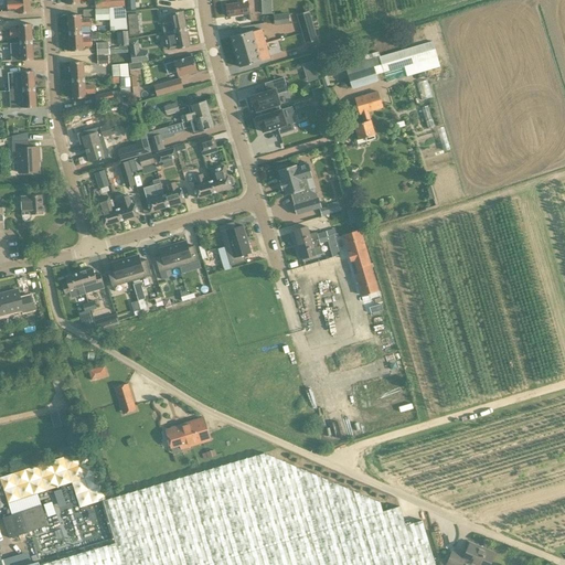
[(31,13),(29,0),(8,0),(9,11),(18,11),(19,13),(31,13)]
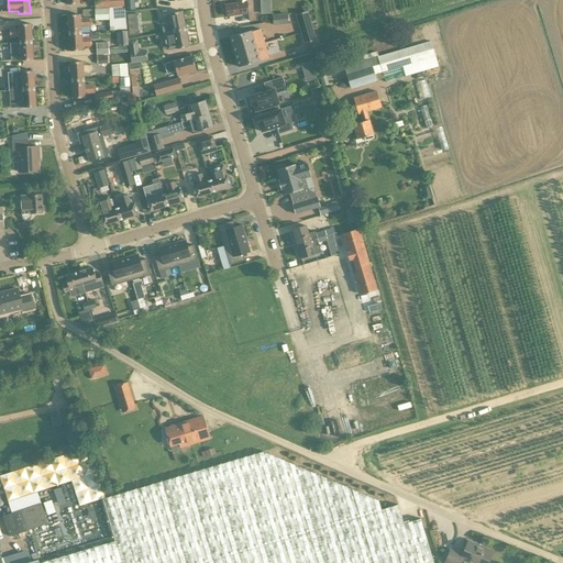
[(134,0),(124,0),(125,10),(135,9),(134,0)]
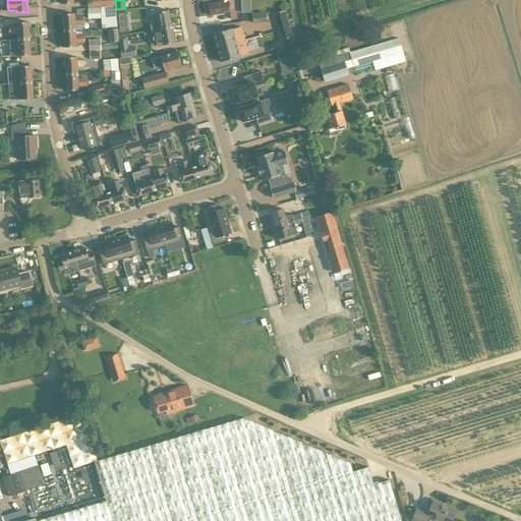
[(228,1),(227,0),(219,0),(220,2),(209,3),(210,14),(230,12),(228,1)]
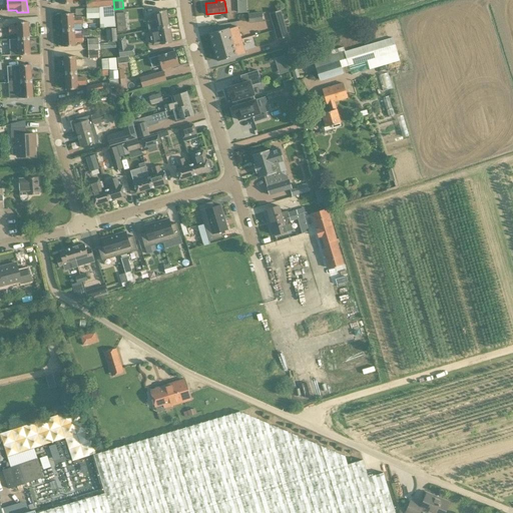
[(247,0),(237,0),(238,12),(248,12),(247,0)]
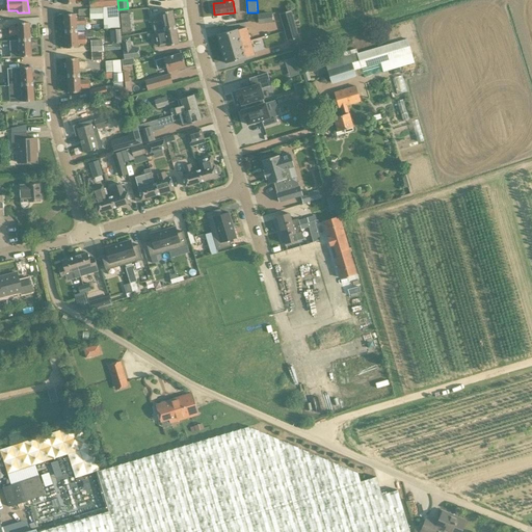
[(103,8),(89,8),(89,9),(90,16),(90,19),(103,19),(103,8)]
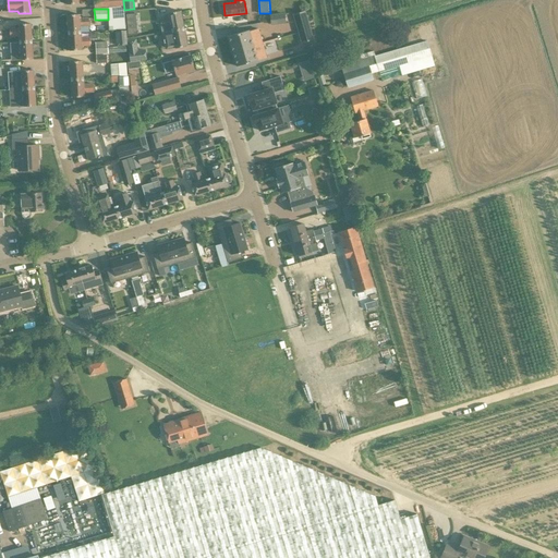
[(305,11),(292,14),(295,24),(307,20),(305,11)]
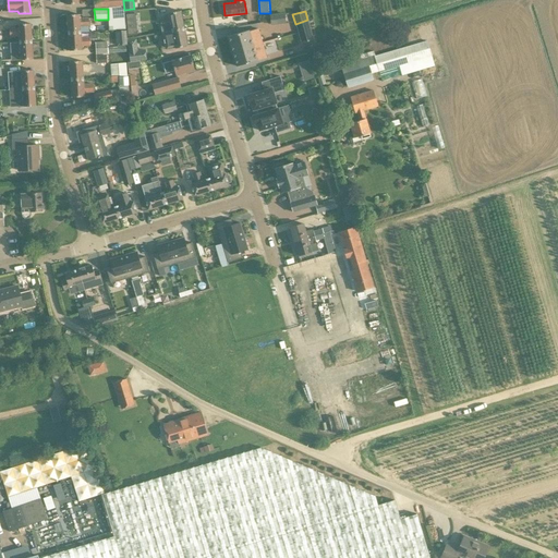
[(172,32),(184,29),(180,12),(169,14),(169,17),(160,20),(162,27),(170,25),(172,32)]
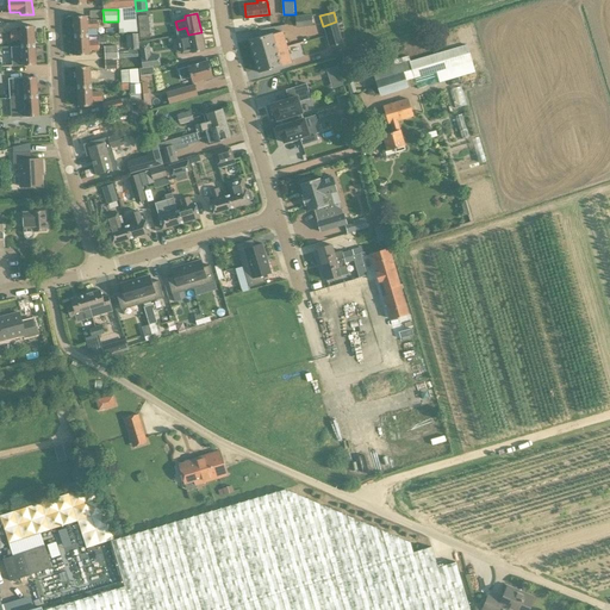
[(149,38),(148,14),(138,16),(139,39),(149,38)]
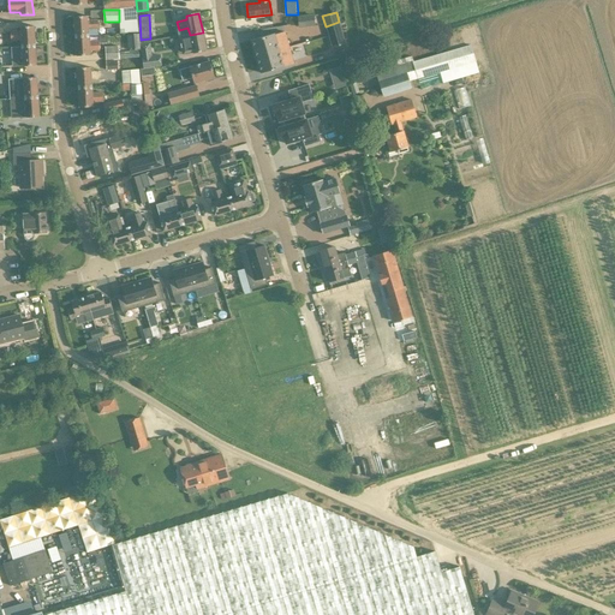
[(314,15),(298,17),(299,28),(315,27),(314,15)]
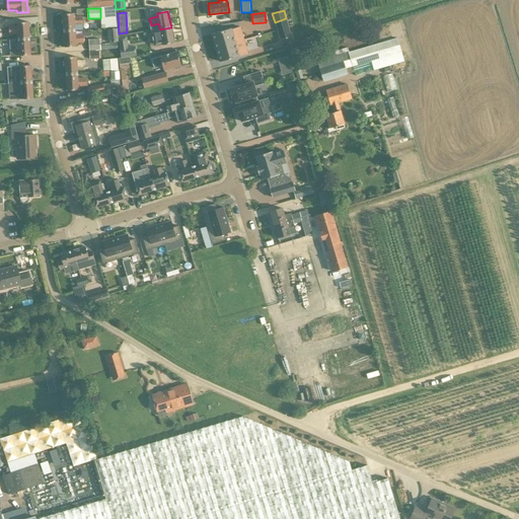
[(64,30),(75,30),(74,24),(83,24),(83,17),(74,17),(74,14),(63,14),(64,30)]
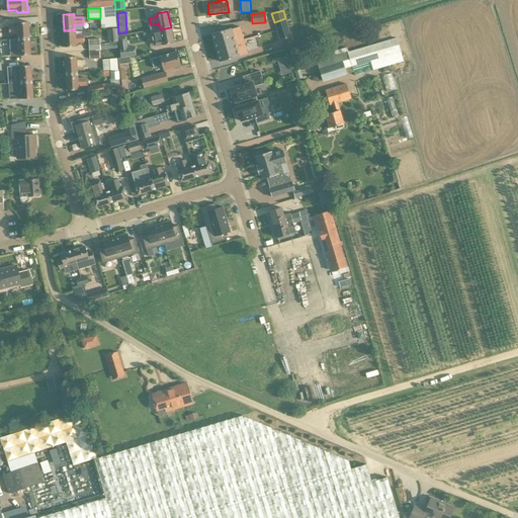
[(18,39),(29,38),(28,22),(17,22),(18,27),(9,27),(10,34),(18,33),(18,39)]
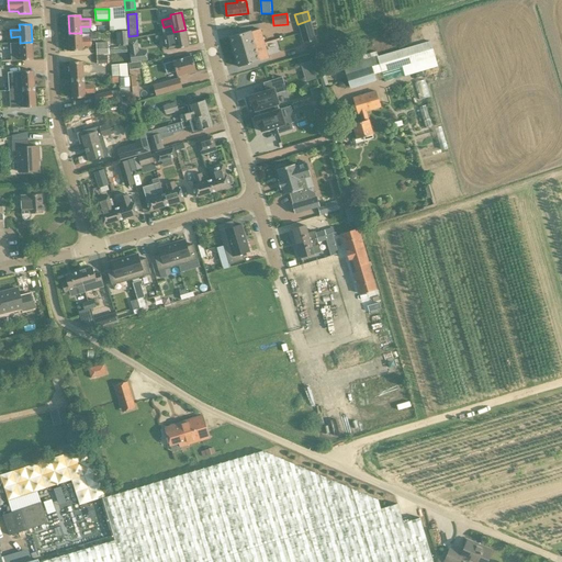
[(189,47),(186,30),(173,32),(164,34),(167,52),(189,47)]
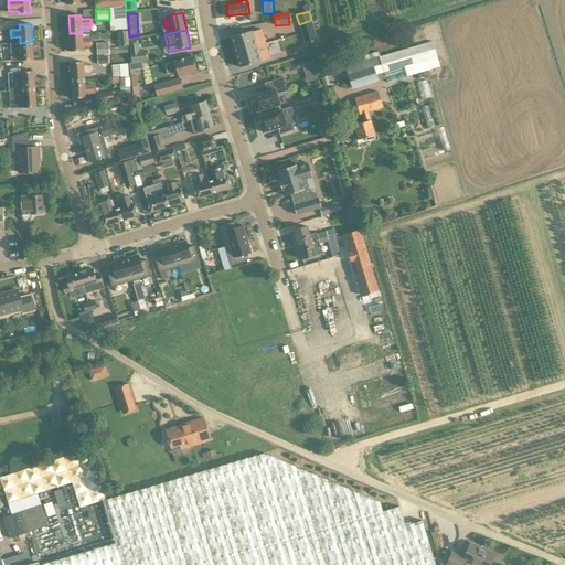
[(252,31),(231,38),(235,52),(265,43),(262,30),(252,32),(252,31)]
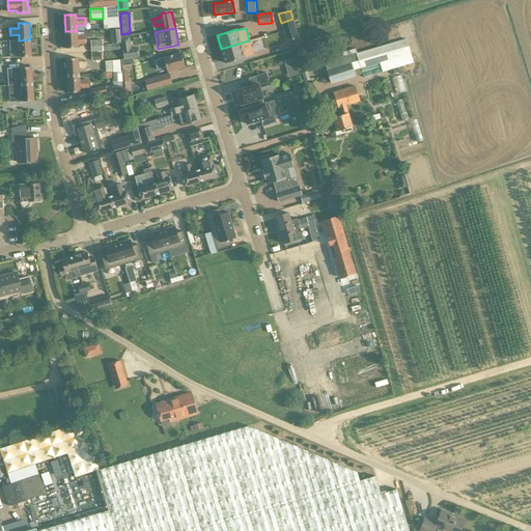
[(296,28),(283,31),(286,42),(299,37),(296,28)]
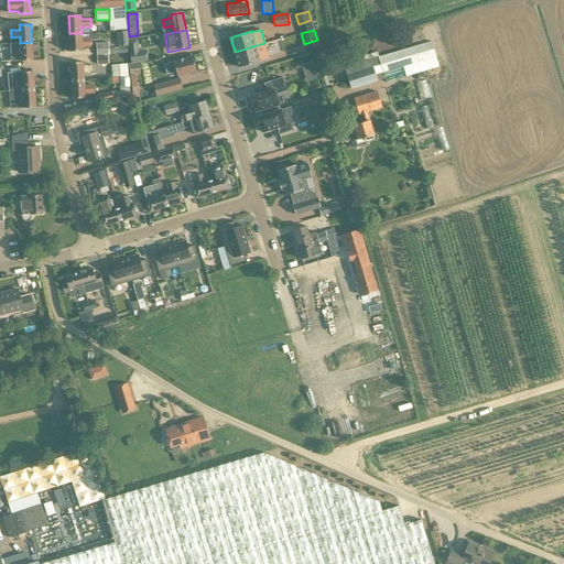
[(128,31),(117,32),(118,46),(127,45),(129,45),(128,31)]
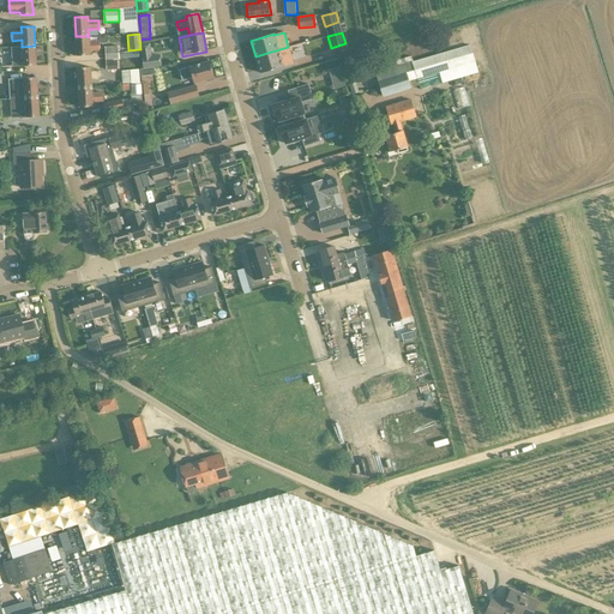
[(89,42),(89,36),(76,36),(77,56),(90,55),(90,50),(100,50),(100,43),(107,43),(107,35),(98,35),(98,42),(89,42)]
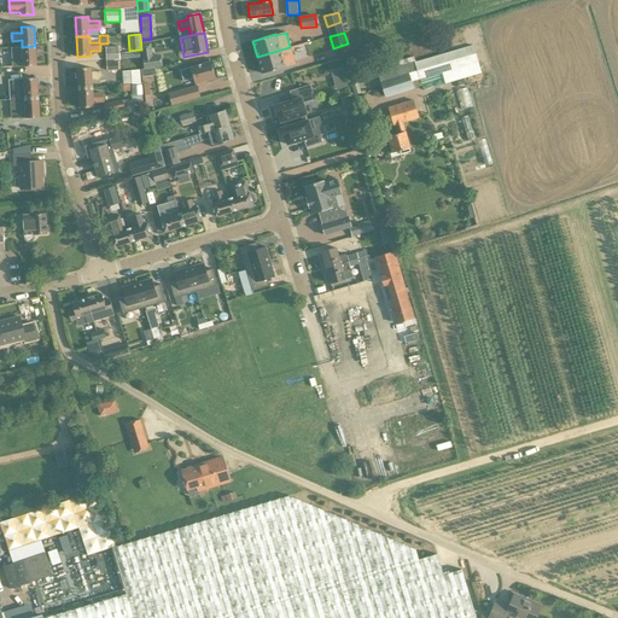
[(378,74),(385,98),(386,98),(414,89),(412,82),(420,80),(478,63),(473,45),(415,62),(414,57),(392,63),(395,68),(378,74)]
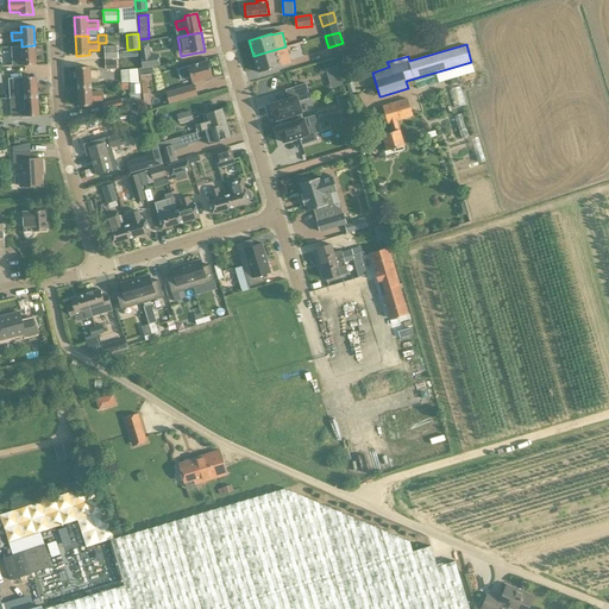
[(36,66),(35,45),(22,46),(22,52),(12,54),(12,62),(23,61),(23,66),(36,66)]
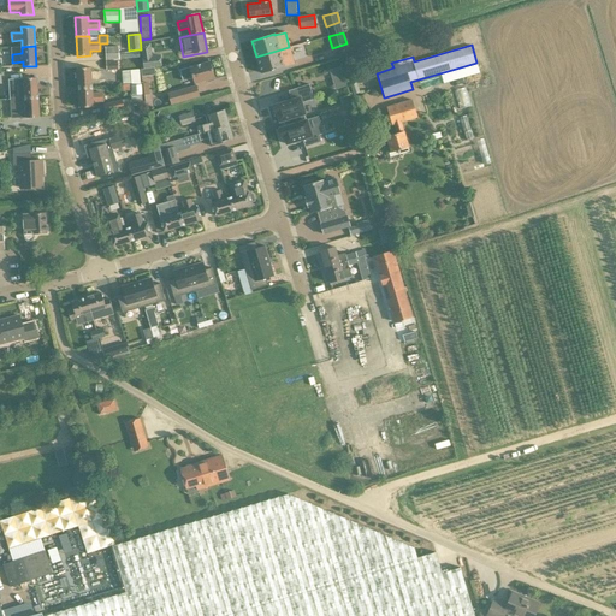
[(106,60),(119,60),(119,46),(105,47),(106,60)]
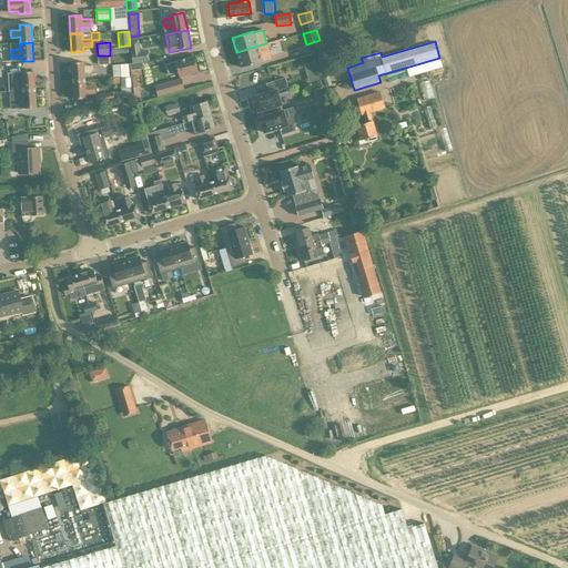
[(266,43),(236,52),(241,68),(271,59),(266,43)]
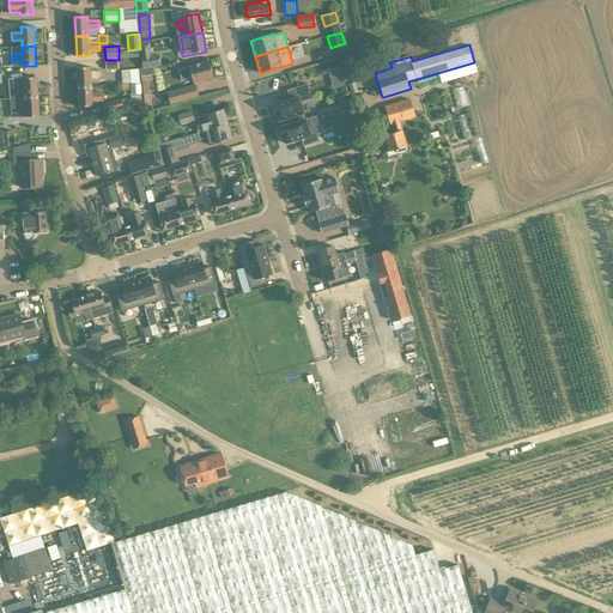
[(143,67),(159,65),(158,54),(141,56),(143,67)]
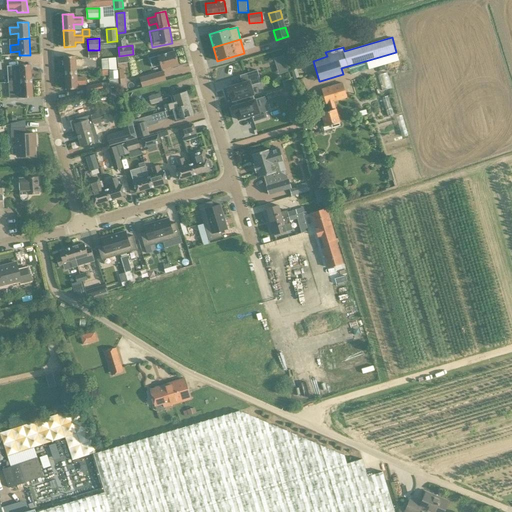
[(161,64),(162,69),(178,64),(174,51),(149,58),(152,67),(161,64)]
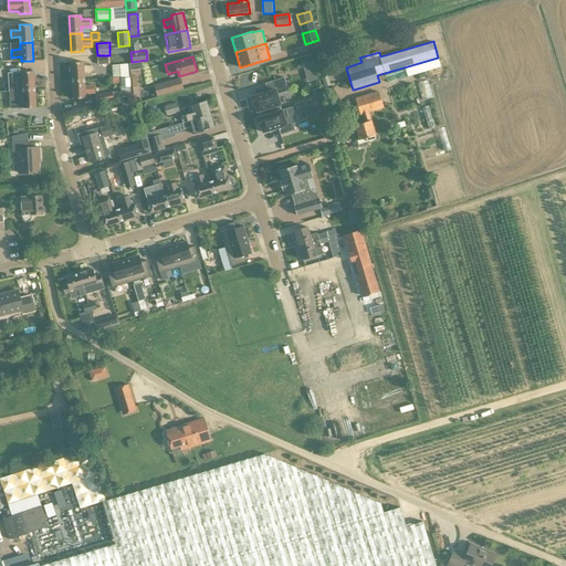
[(314,69),(312,61),(303,64),(306,71),(314,69)]
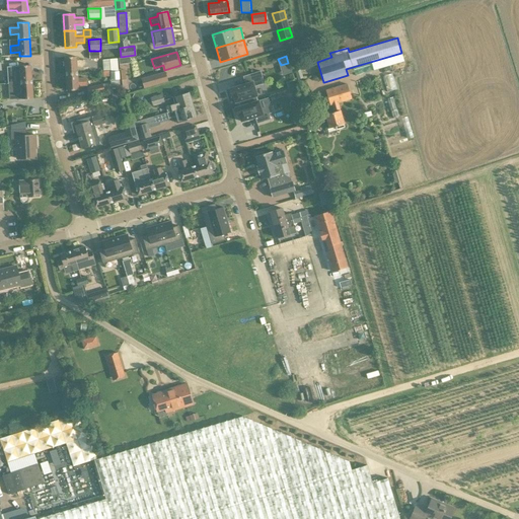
[(66,58),(67,74),(78,73),(77,68),(85,68),(85,60),(77,61),(76,57),(66,58)]
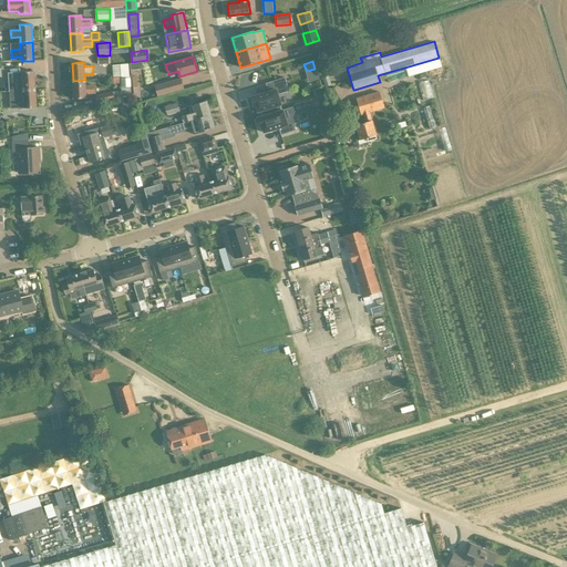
[(121,79),(129,79),(127,64),(112,65),(113,79),(121,78),(121,79)]
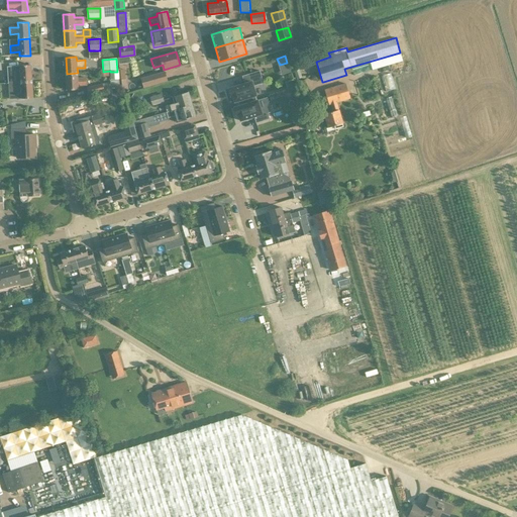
[(21,82),(32,82),(31,65),(7,67),(8,83),(21,82)]
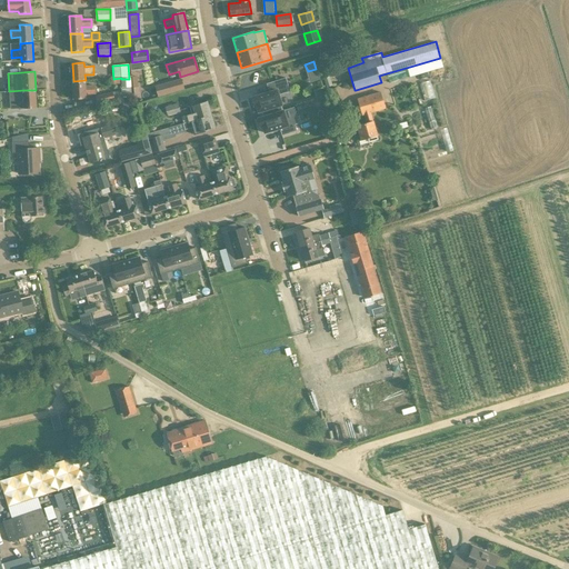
[(131,78),(129,79),(121,79),(121,78),(113,79),(113,85),(121,83),(121,88),(131,87),(131,78)]
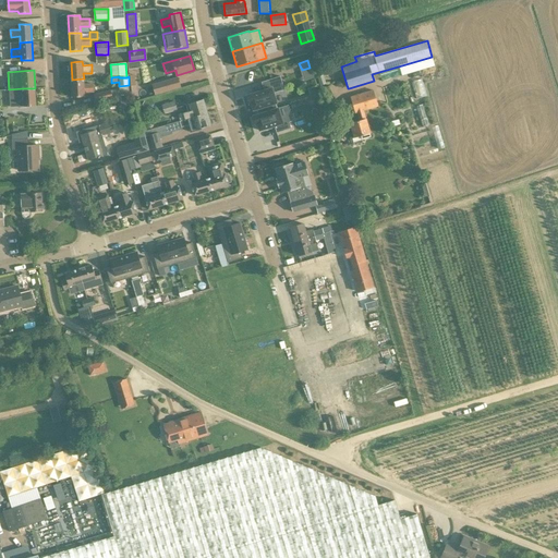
[(247,97),(245,97),(246,98),(247,102),(249,102),(249,104),(251,104),(253,110),(256,109),(257,114),(274,110),(275,109),(277,109),(276,104),(275,97),(274,93),(278,92),(284,89),(280,76),(262,82),(263,87),(264,91),(262,92),(246,96),(247,97)]
